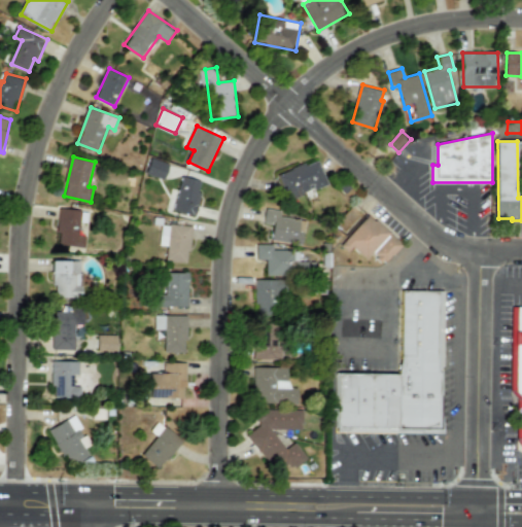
[(171,164),(153,157),(147,173),(166,179),(171,164)]
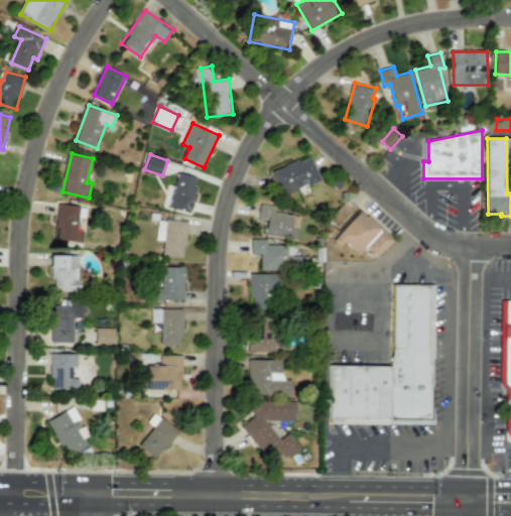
[(323,179),(313,155),(274,170),(283,196),(323,179)]
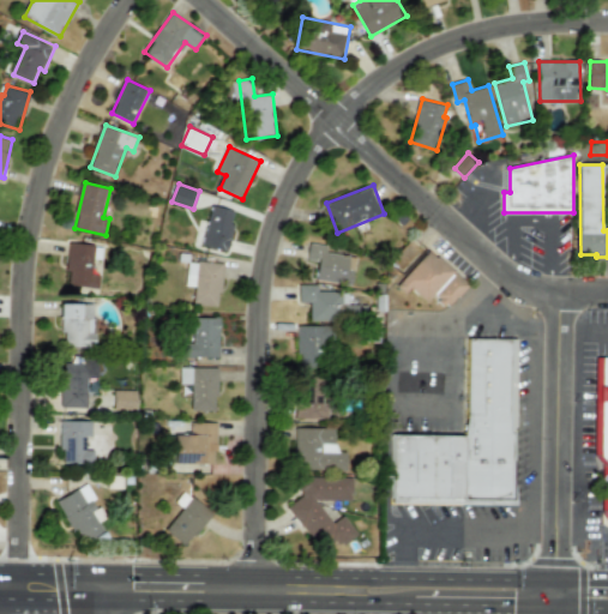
[(228,252),(239,211),(214,205),(204,246),(228,252)]
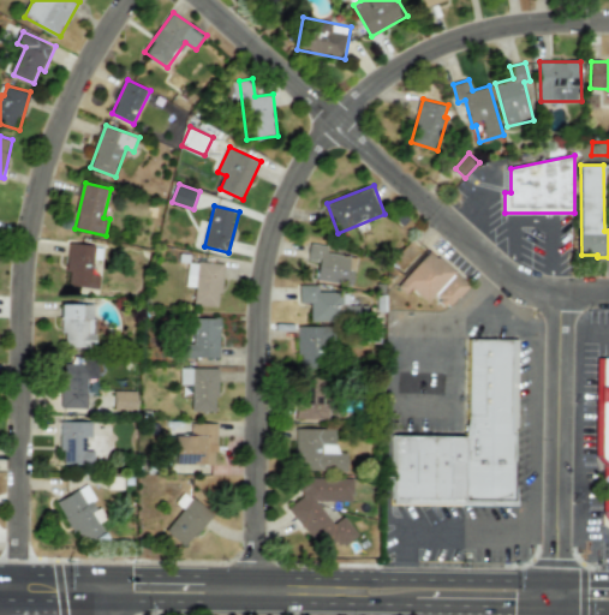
[(101,290),(102,275),(95,274),(96,258),(105,260),(106,246),(73,243),(69,287),(101,290)]
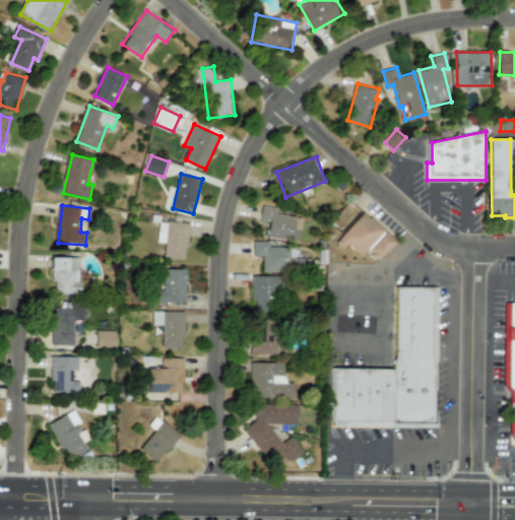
[(304,217),(278,213),(279,208),(264,205),(262,219),(271,221),(269,237),(300,241),(304,217)]
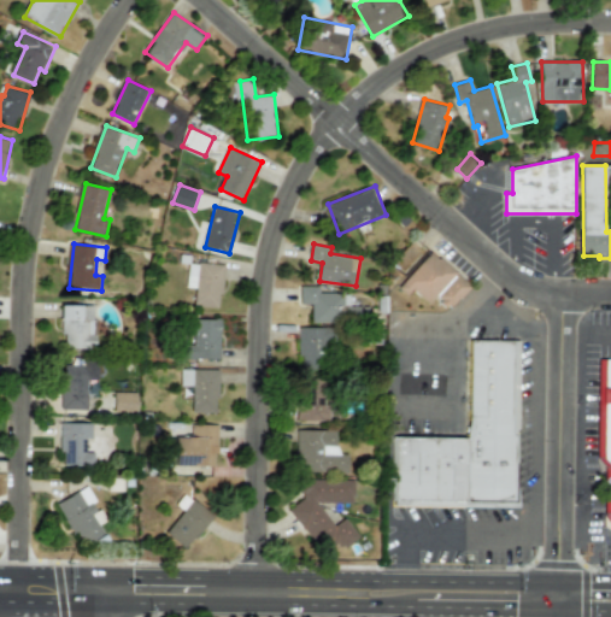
[(400,287),(410,295),(415,289),(430,304),(438,297),(451,310),(473,286),(435,250),(400,287)]
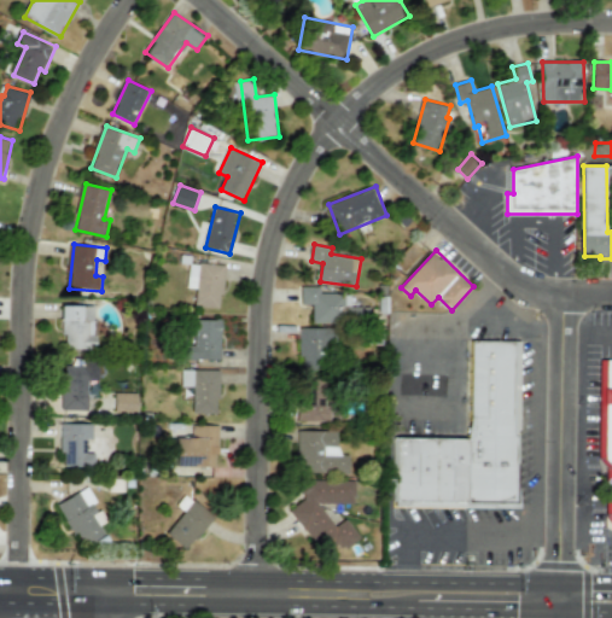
[(223,308),(226,264),(199,263),(198,305),(223,308)]
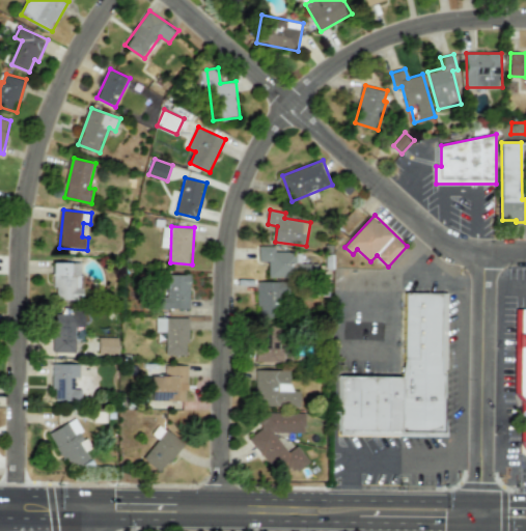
[(303,252),(277,252),(277,246),(261,246),(260,261),(271,261),(270,277),(320,277),(320,263),(303,263),(303,252)]
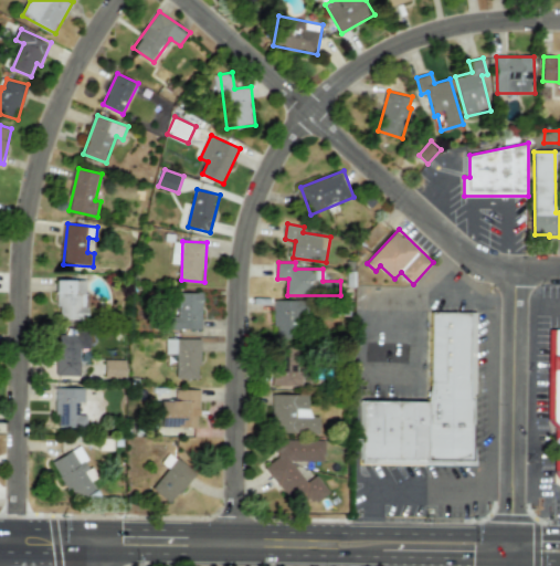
[(88,279),(59,280),(60,320),(90,318),(88,279)]
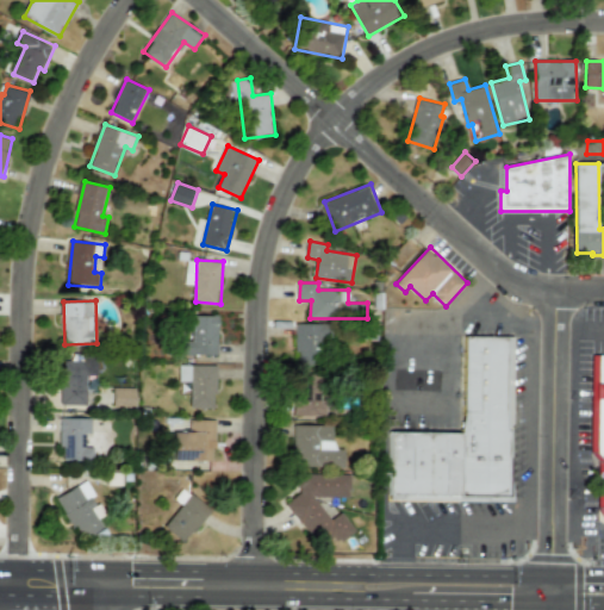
[(184,354),(219,355),(220,315),(194,315),(194,341),(184,341),(184,354)]
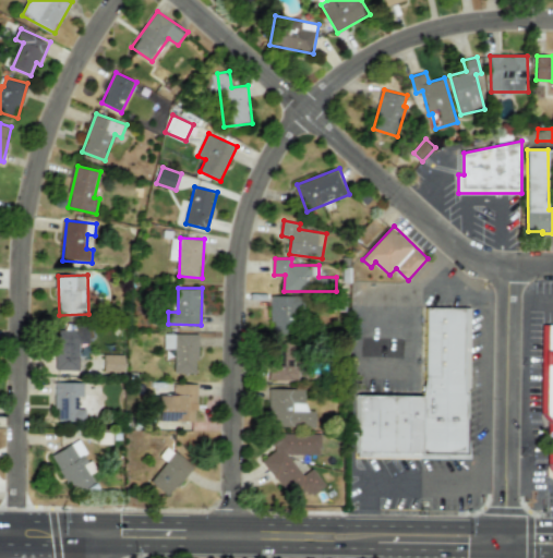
[(273,334),(301,334),(302,295),(274,295),(273,334)]
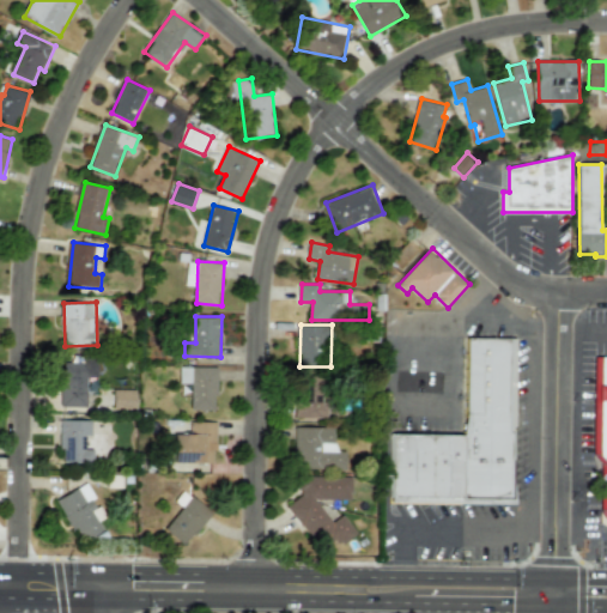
[(399,435),(469,436),(473,418),(474,339),(515,340),(515,432),(516,432),(516,461),(519,461),(522,505),(398,504),(399,435)]
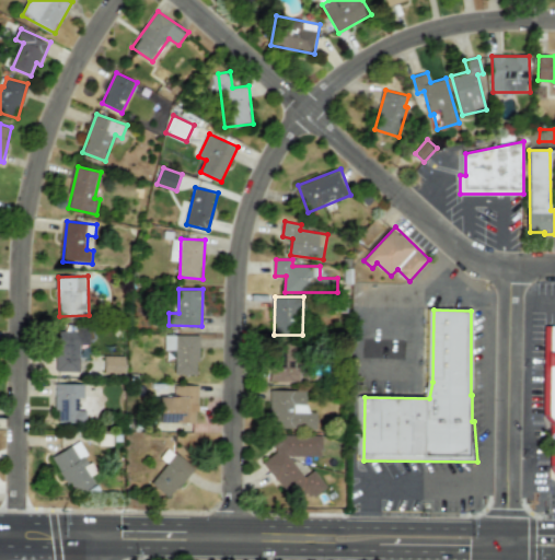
[(58,372),(81,372),(82,345),(92,345),(92,329),(59,329),(58,372)]
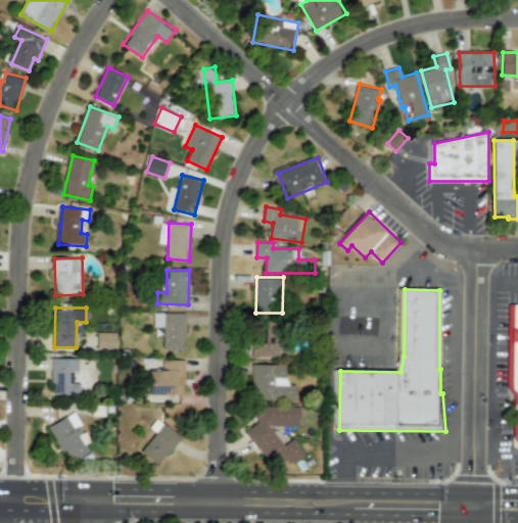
[(165,349),(186,349),(187,313),(156,313),(156,337),(165,337),(165,349)]
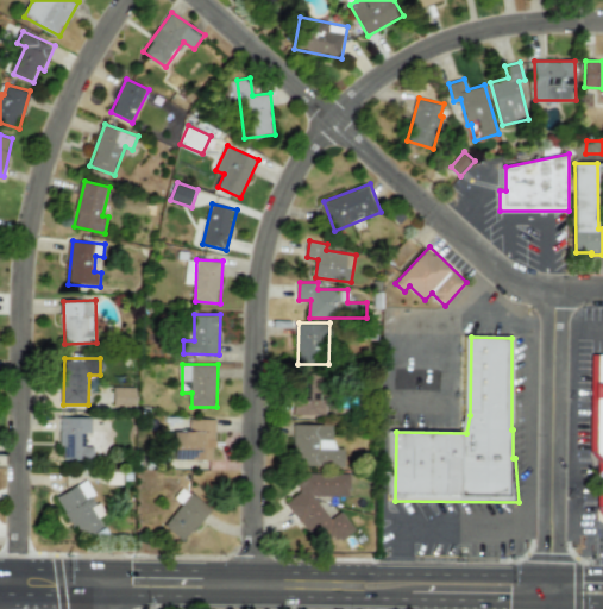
[(327,414),(326,374),(295,375),(296,415),(327,414)]
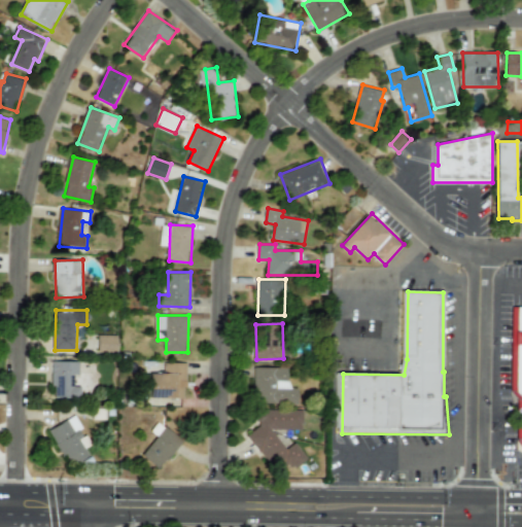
[(119,335),(100,335),(100,351),(118,351),(119,335)]
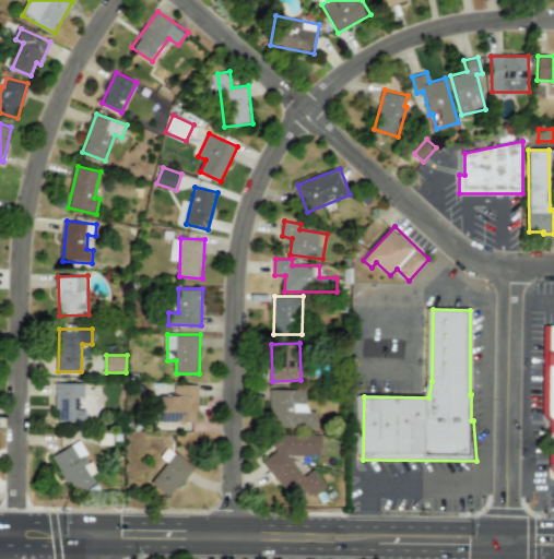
[(85,382),(57,383),(58,423),(89,421),(87,409),(81,409),(81,396),(86,396),(85,382)]
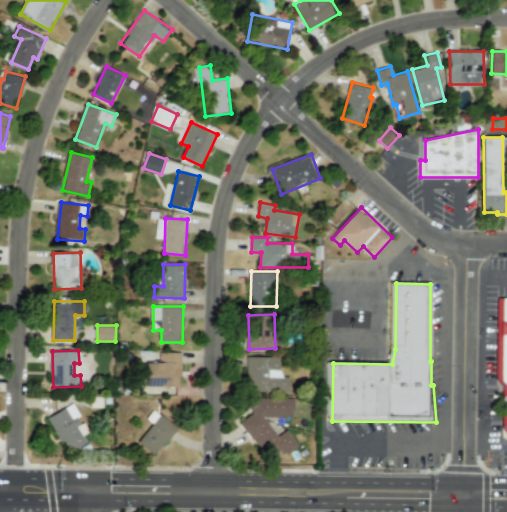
[(182,352),(163,352),(163,362),(146,362),(146,387),(182,386),(182,352)]
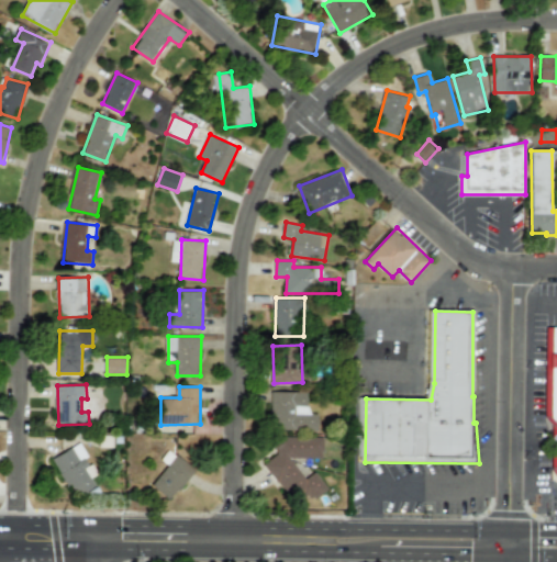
[(309,391),(274,392),(275,430),(320,429),(320,412),(310,412),(309,391)]
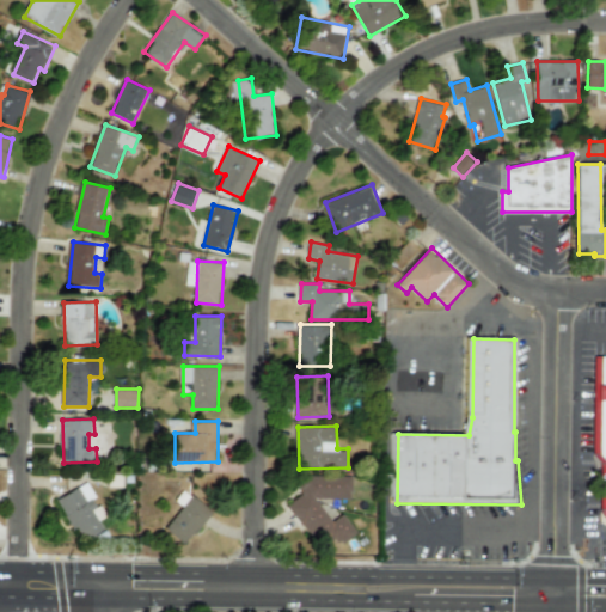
[(354,476),(300,475),(300,487),(305,494),(289,503),(312,537),(324,537),(328,542),(346,542),(357,534),(357,531),(346,513),(334,521),(319,499),(354,499),(354,476)]
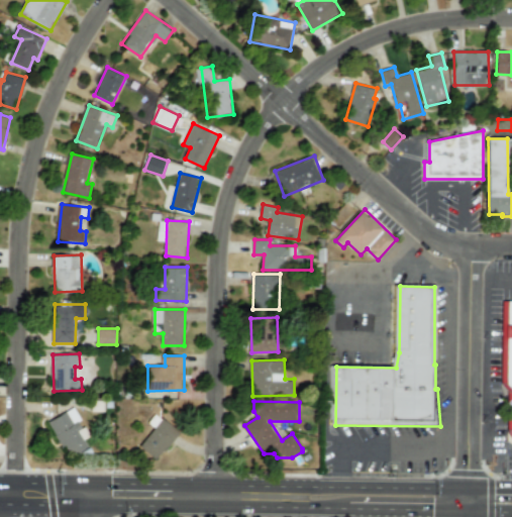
[(52,419),(71,456),(90,446),(86,438),(90,436),(76,407),(52,419)]
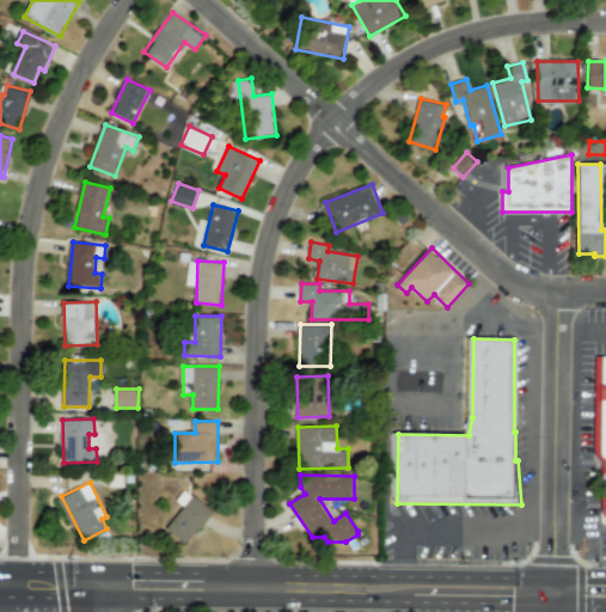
[(166,528),(187,545),(214,510),(195,494),(166,528)]
